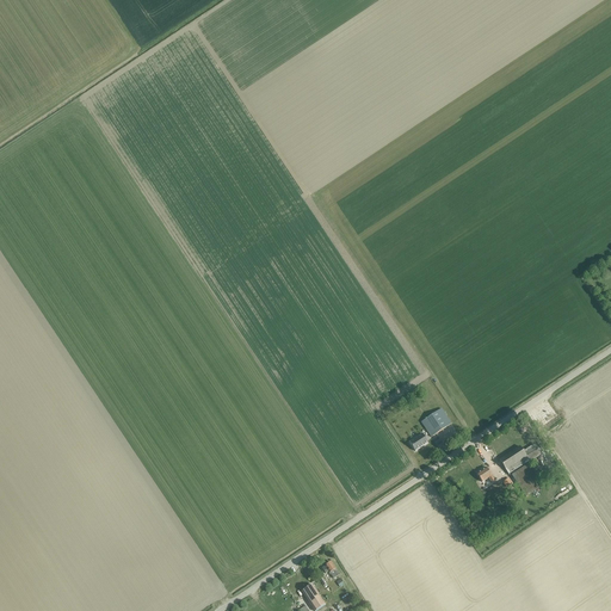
[(421,423),(432,437),(452,424),(442,408),(421,423)]
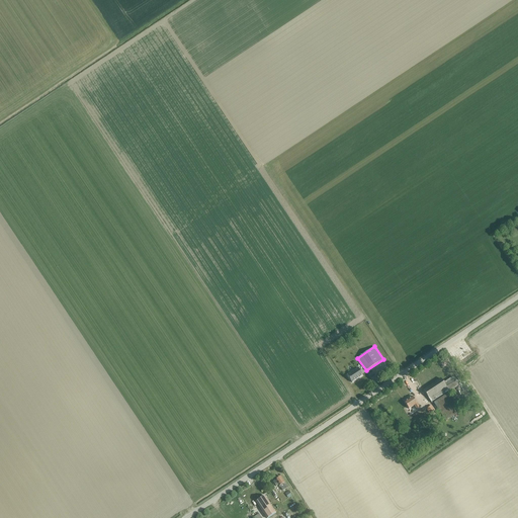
[(358,368),(347,375),(352,383),(363,375),(358,368)]
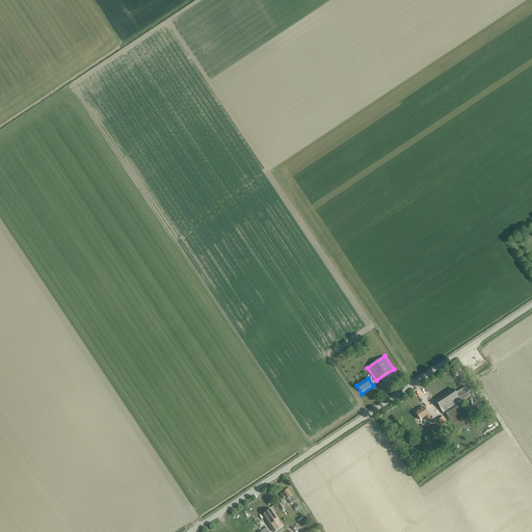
[(434,401),(443,414),(445,414),(456,430),(473,420),(460,402),(471,396),(464,388),(455,394),(452,390),(434,401)]
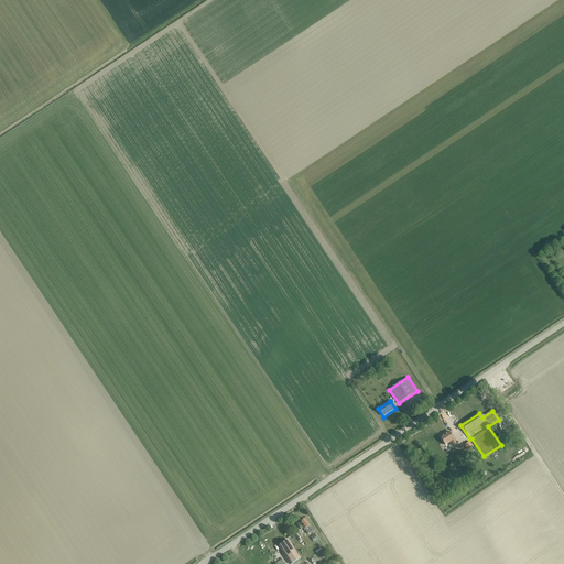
[(440,438),(445,445),(451,442),(454,446),(457,444),(449,433),(440,438)]
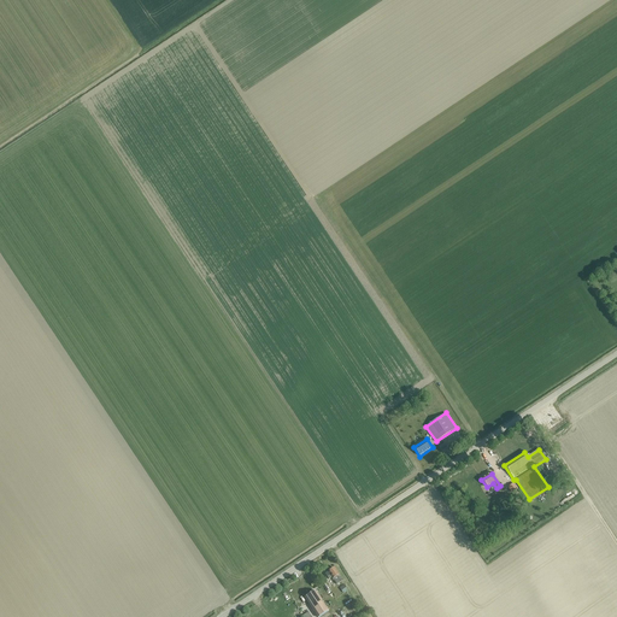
[(333,569),(325,574),(329,580),(333,577),(336,585),(342,581),(339,575),(338,576),(333,569)]
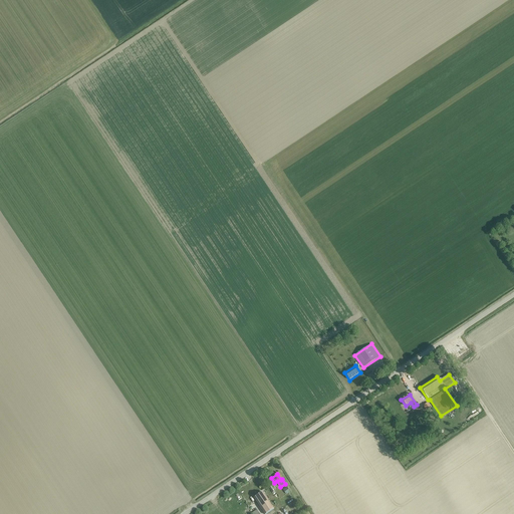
[(254,498),(264,513),(266,513),(274,509),(262,492),(254,498)]
